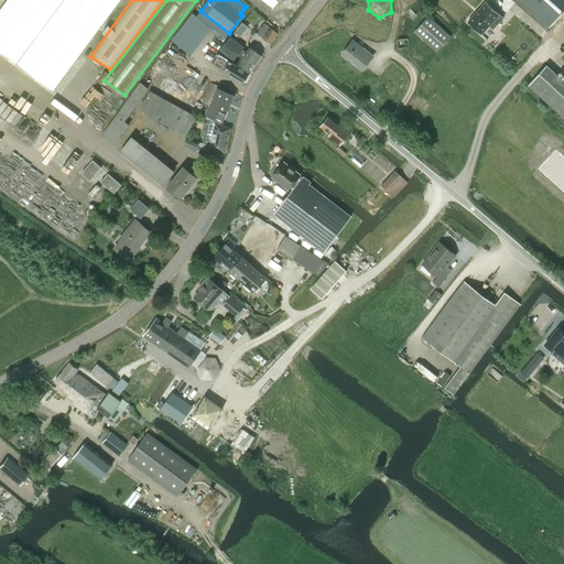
[(563,10),(563,0),(514,0),(548,29),(563,10)]
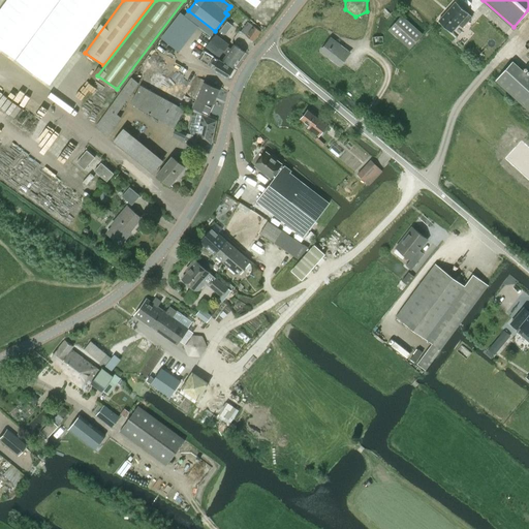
[(456,2),(438,21),(452,32),(459,24),(462,27),(472,17),(468,13),(456,2)]
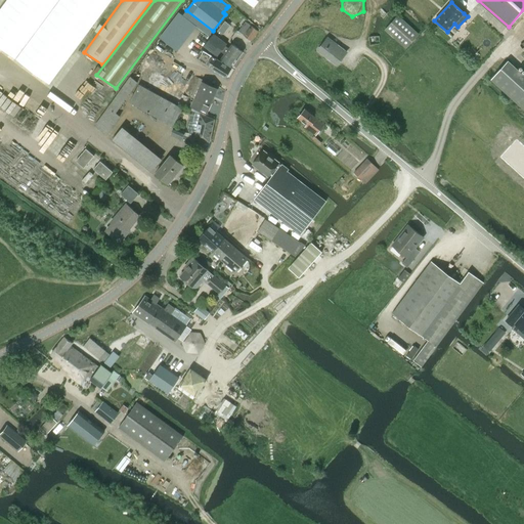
[(405,48),(419,34),(398,15),(385,30),(405,48)]
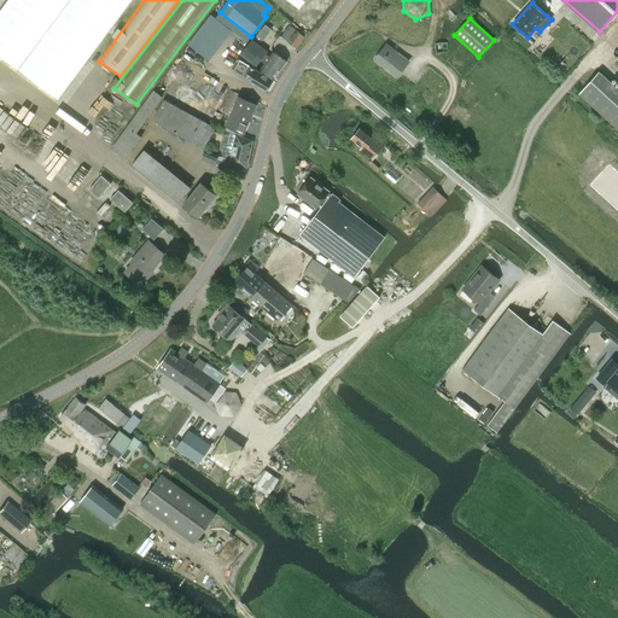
[(290,27),(281,38),(296,48),(304,38),(290,27)]
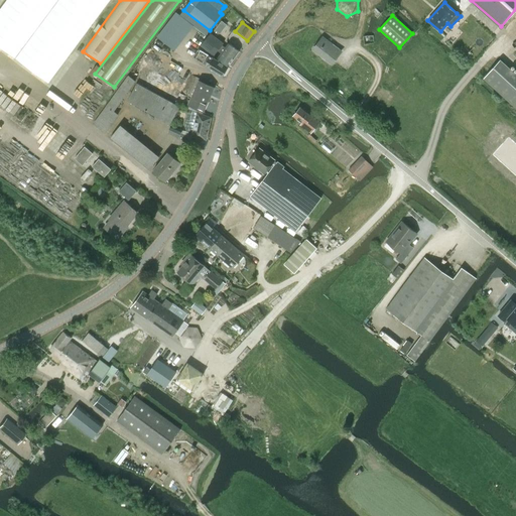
[(373,34),(363,35),(364,44),(374,43),(373,34)]
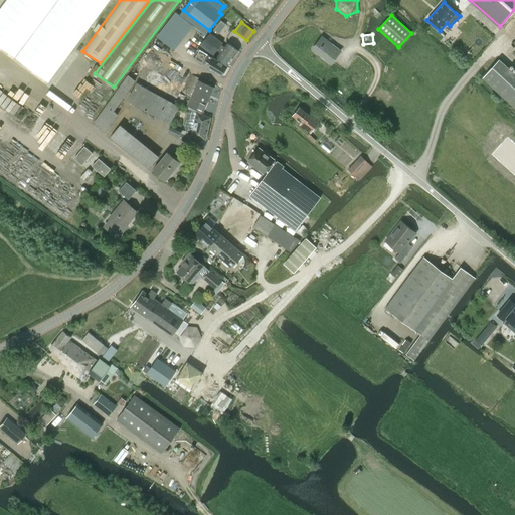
[(213,53),(220,45),(221,44),(210,35),(202,45),(213,53)]
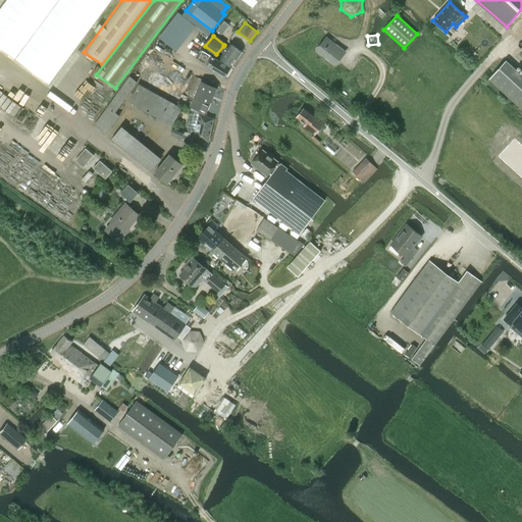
[(326,38),(317,50),(335,64),(345,52),(326,38)]
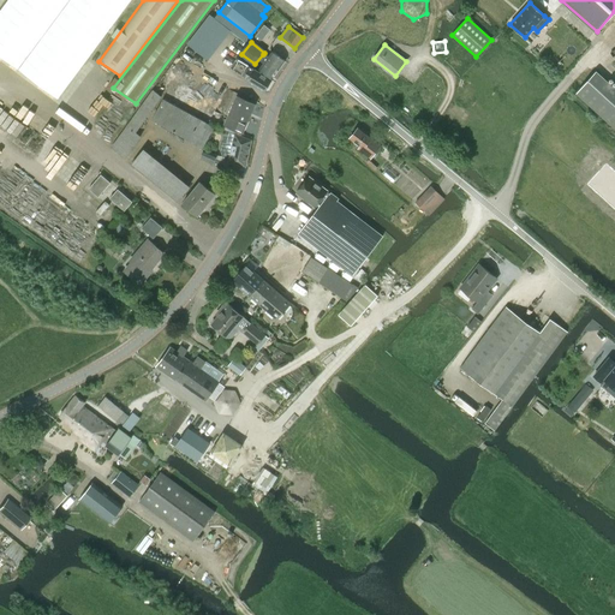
[(273,78),(285,61),(273,52),(268,58),(264,55),(261,61),(263,64),(260,70),(273,78)]
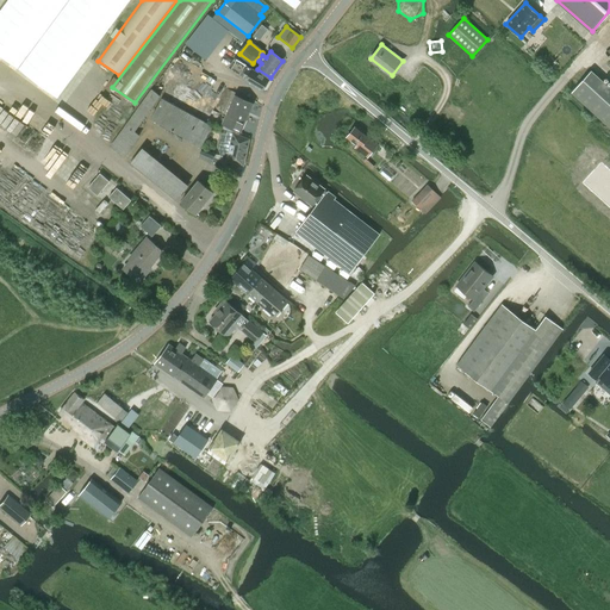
[(249,76),(247,80),(246,81),(262,91),(269,80),(253,69),(247,66),(243,73),(249,76)]
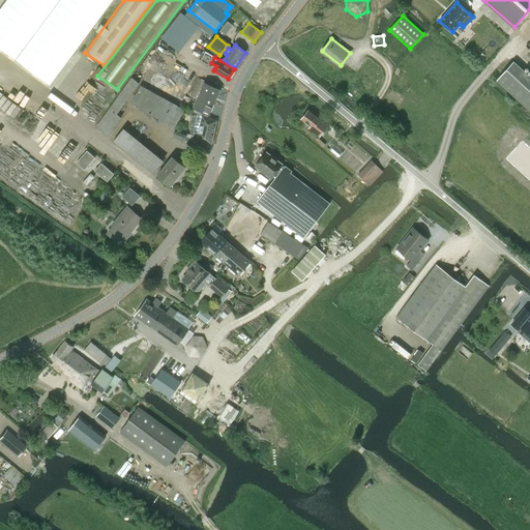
[(145,61),(137,78),(166,94),(181,104),(185,96),(190,87),(145,61)]
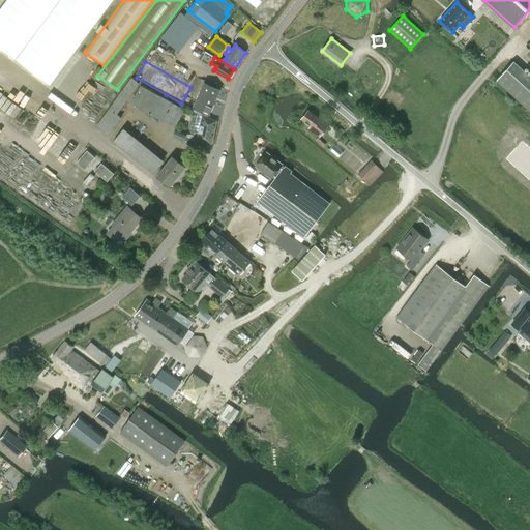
[(529,76),(513,62),(497,80),(529,110),(529,76)]
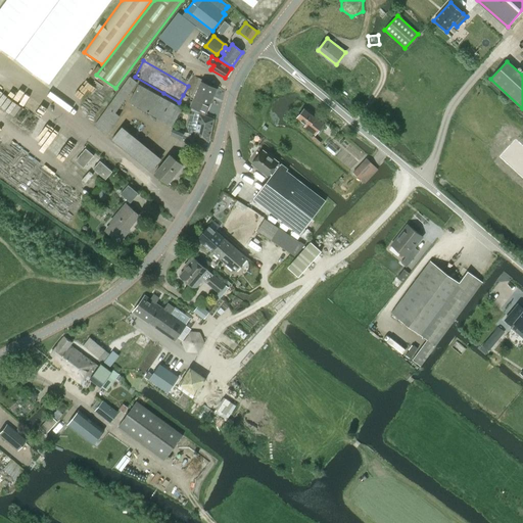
[(131,77),(106,109),(94,126),(105,134),(120,115),(114,112),(137,82),(131,77)]
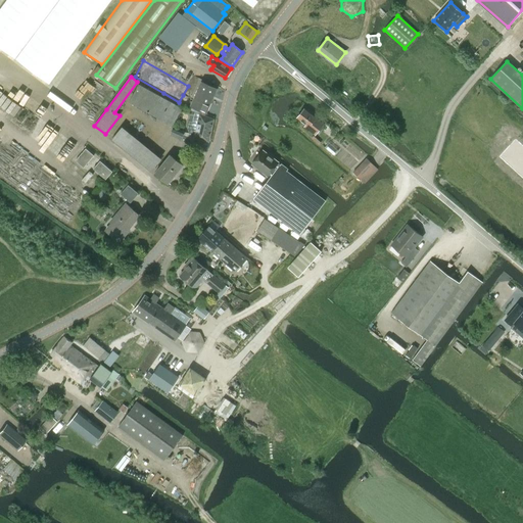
[(202,82),(191,106),(205,113),(211,101),(209,100),(215,88),(202,82)]
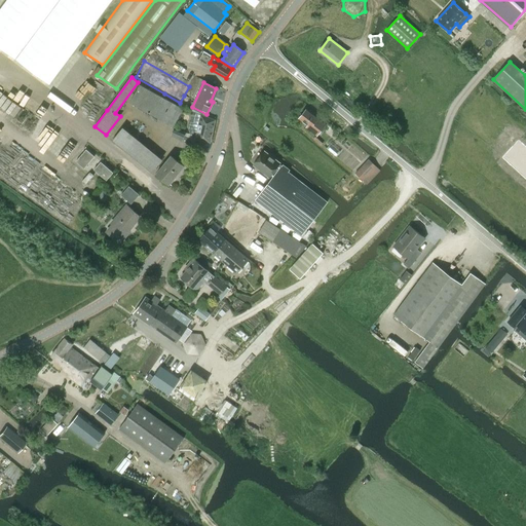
[(130,102),(174,125),(183,109),(140,85),(130,102)]
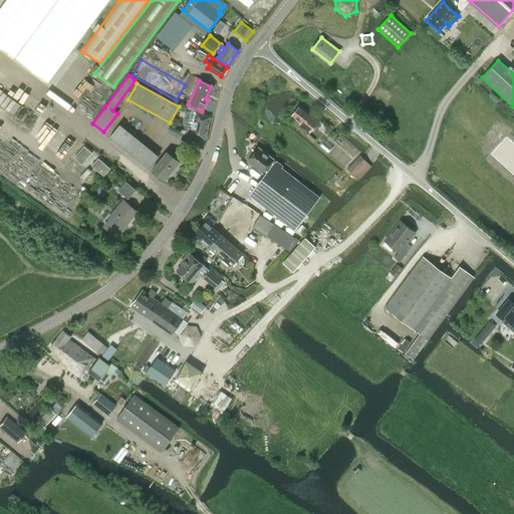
[(309,133),(318,121),(299,106),(292,115),(301,122),(299,124),(309,133)]
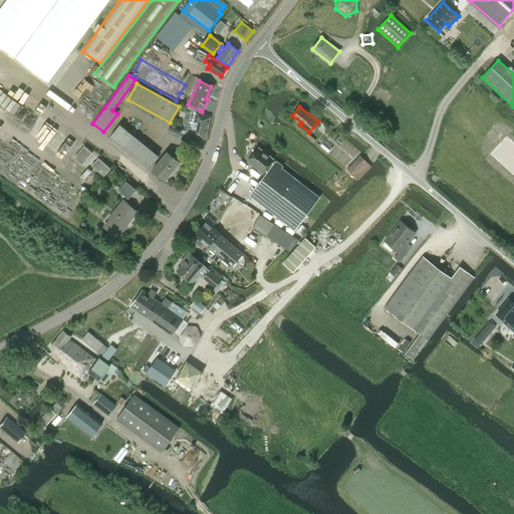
[(185,118),(183,124),(188,125),(186,135),(206,140),(210,117),(192,110),(190,119),(185,118)]
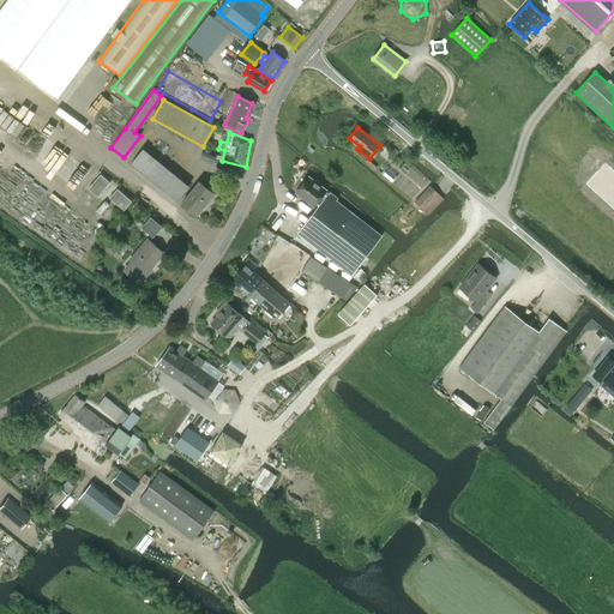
[(204,149),(199,158),(211,164),(216,155),(204,149)]
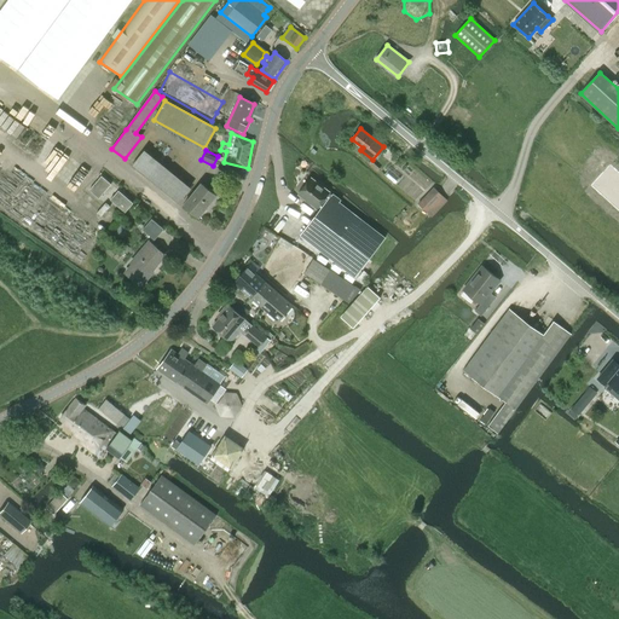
[(179,203),(189,190),(143,152),(132,166),(179,203)]
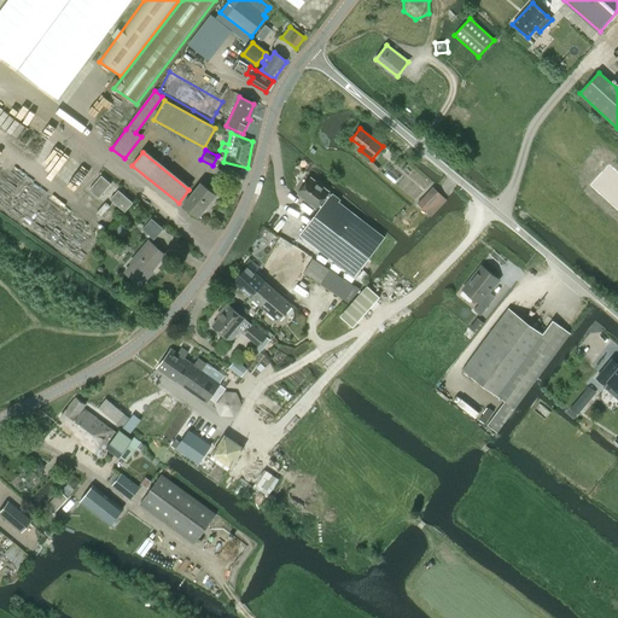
[(380,168),(371,161),(368,163),(378,172),(380,168)]
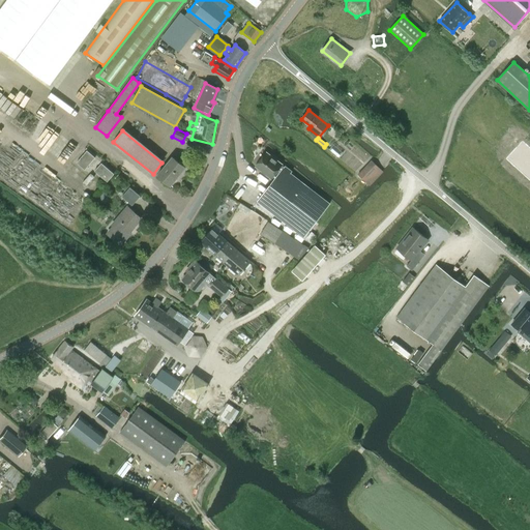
[(529,139),(511,159),(529,177),(529,139)]
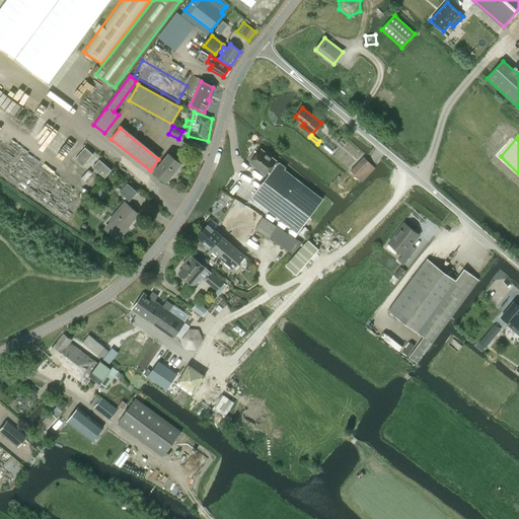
[(75,159),(83,166),(93,154),(85,147),(75,159)]
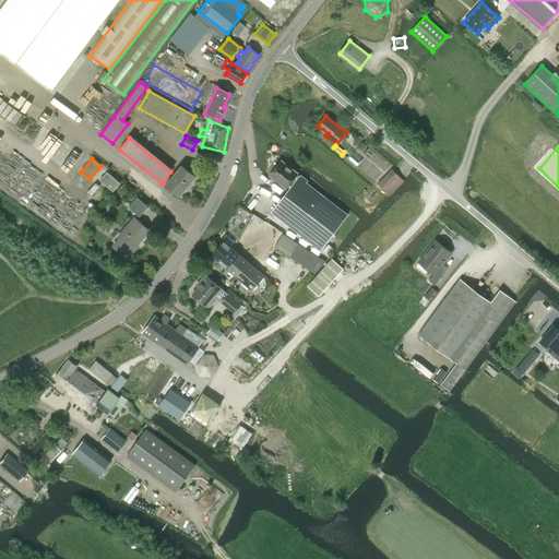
[(286,188),(297,173),(281,161),(270,175),(286,188)]
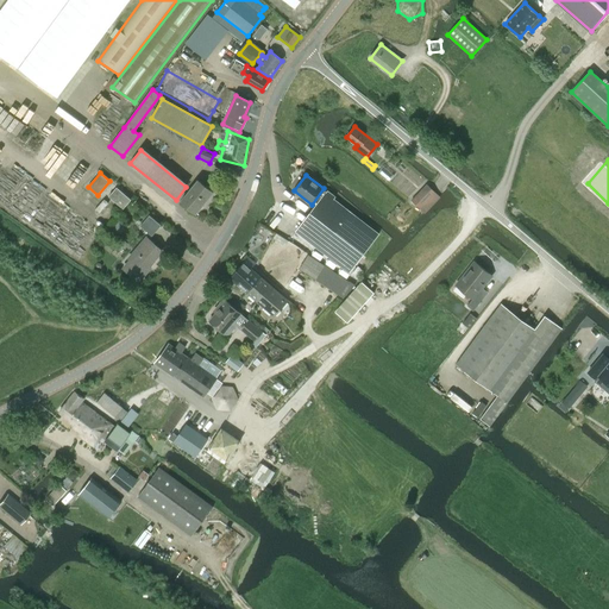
[(198,181),(181,201),(195,214),(213,193),(198,181)]
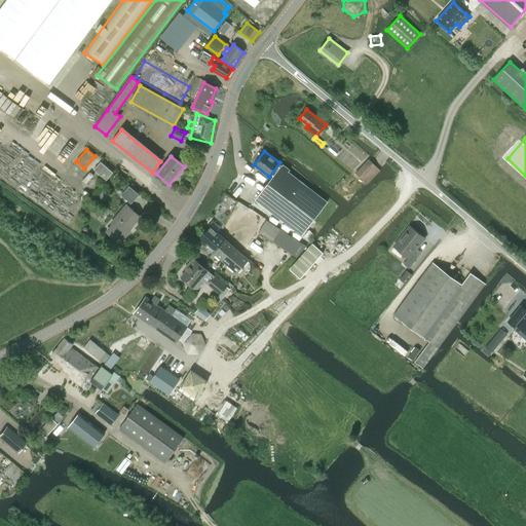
[(376,166),(375,166),(368,159),(355,173),(363,180),(376,166)]
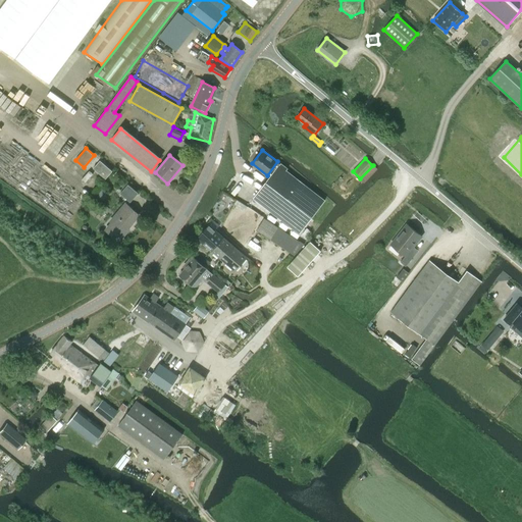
[(106,178),(113,170),(100,160),(94,168),(106,178)]
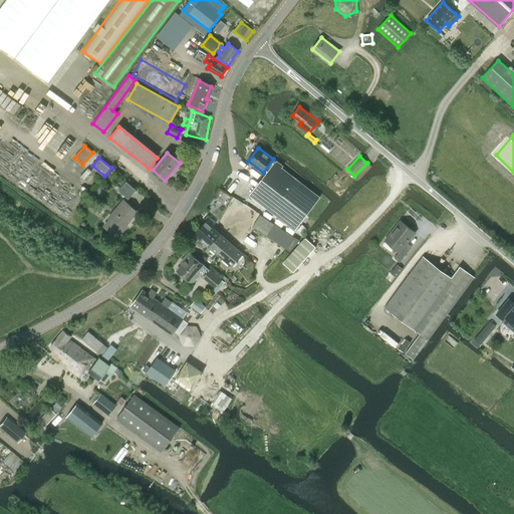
[(275,162),(250,195),(294,230),(319,198),(281,169),(282,167),(275,162)]
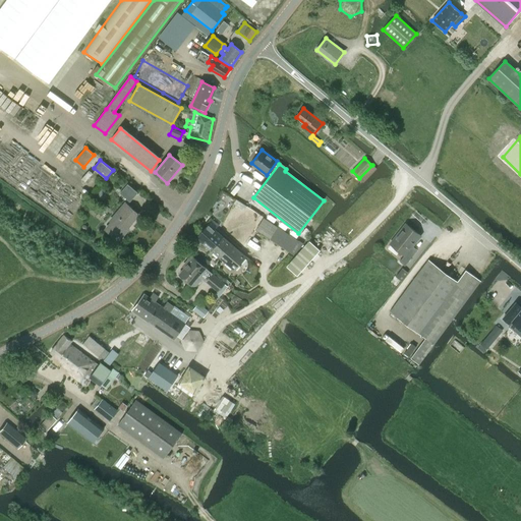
[(67,173),(57,186),(62,191),(63,190),(65,192),(69,187),(67,185),(68,184),(70,186),(74,180),(72,179),(73,178),(67,173)]
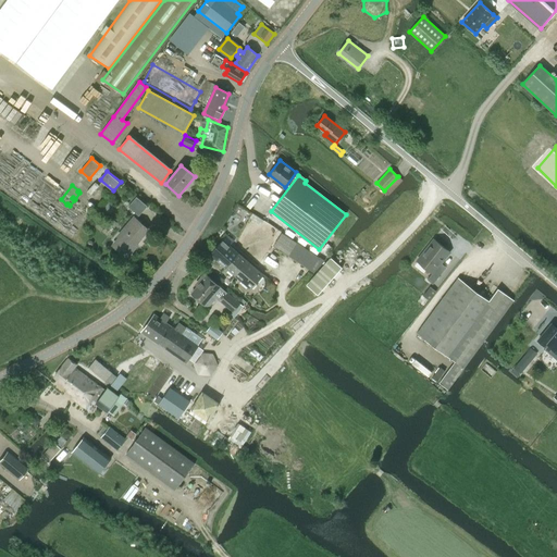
[(139,215),(147,207),(148,206),(137,196),(128,206),(139,215)]
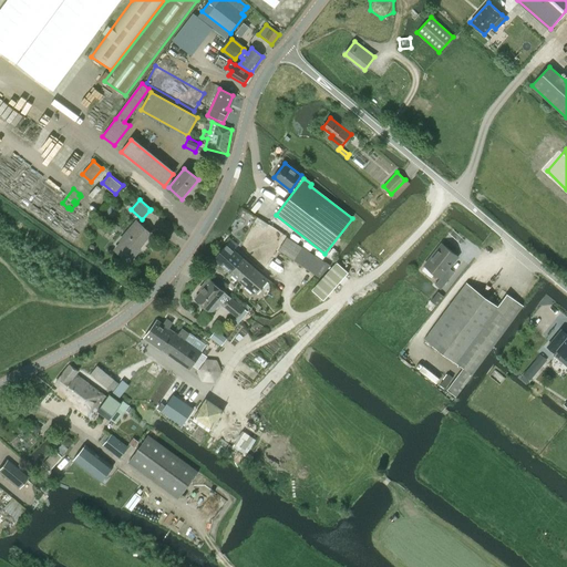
[(122,243),(115,250),(129,261),(136,254),(134,253),(151,233),(136,222),(120,240),(122,243)]
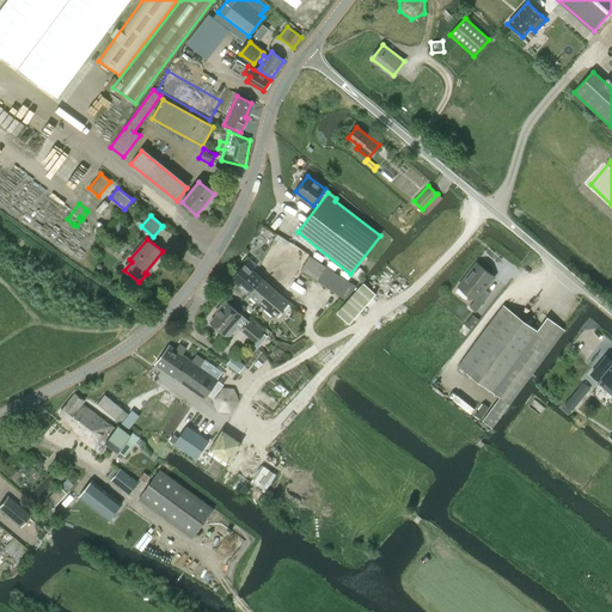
[(300,270),(314,280),(323,265),(310,256),(300,270)]
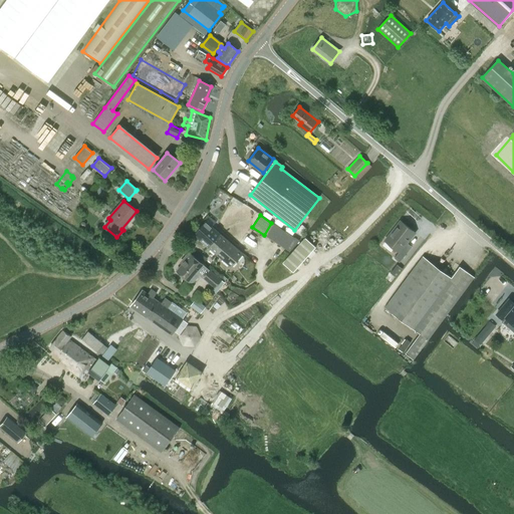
[(206,221),(194,235),(209,248),(220,234),(212,227),(216,222),(210,217),(206,221)]
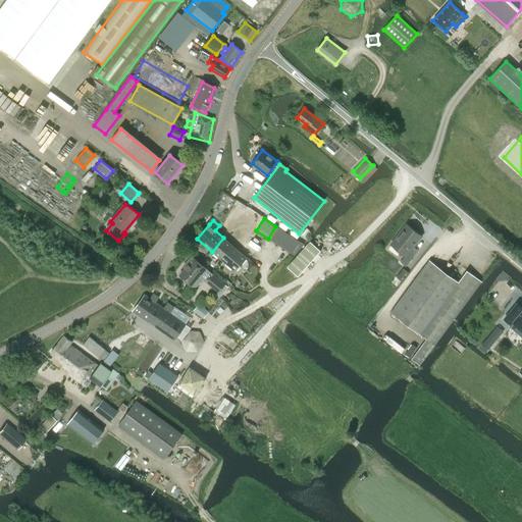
[(406,223),(389,244),(405,256),(400,262),(406,266),(412,259),(406,255),(421,236),(406,223)]
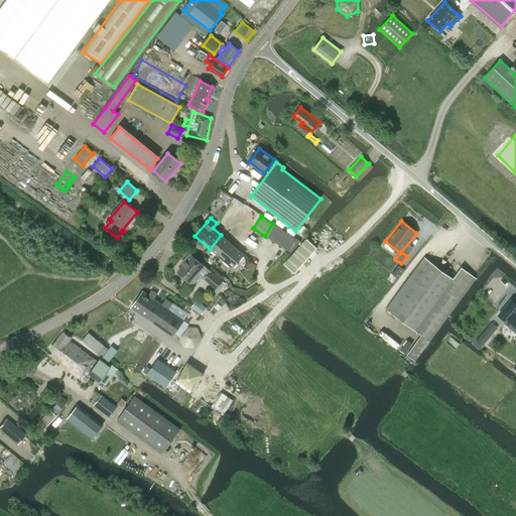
[(272,224),(265,236),(276,243),(284,231),(272,224)]
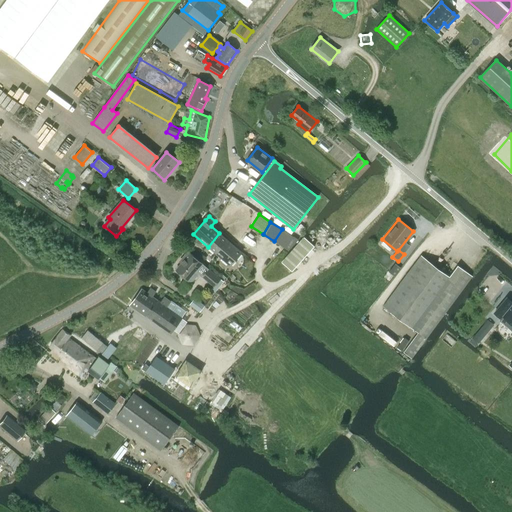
[(282,229),(274,241),(285,249),(288,250),(298,240),(293,237),(282,229)]
